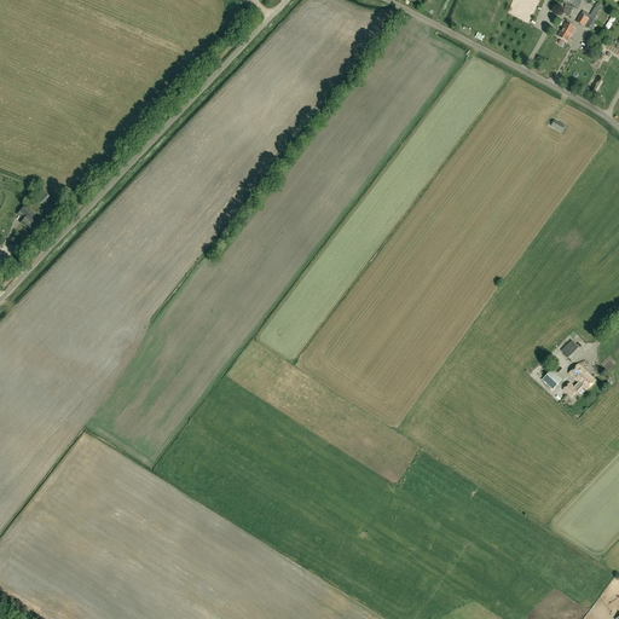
[(567,4),(562,12),(573,18),(578,10),(583,1),(580,0),(563,0),(563,1),(566,3),(567,4)]
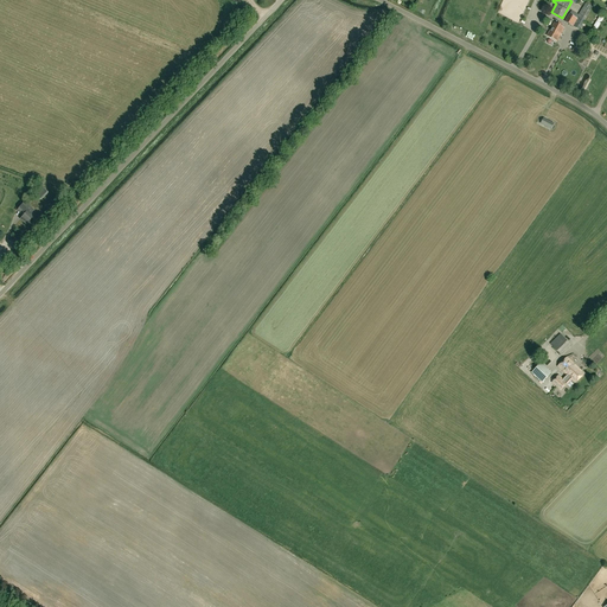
[(569,13),(564,21),(579,30),(590,11),(593,7),(586,4),(583,6),(583,7),(579,16),(572,11),(570,14),(569,13)]
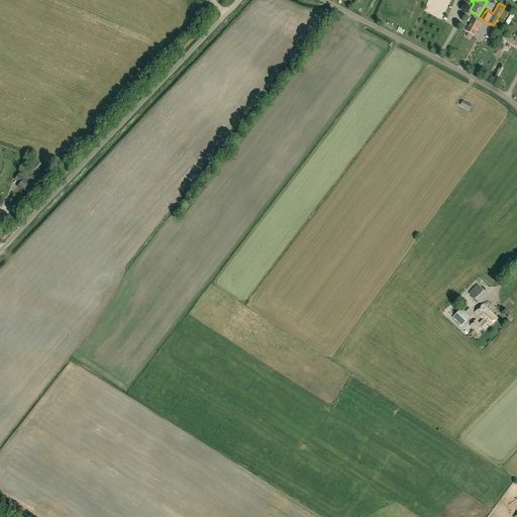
[(475,35),(481,24),(473,19),(466,30),(475,35)]
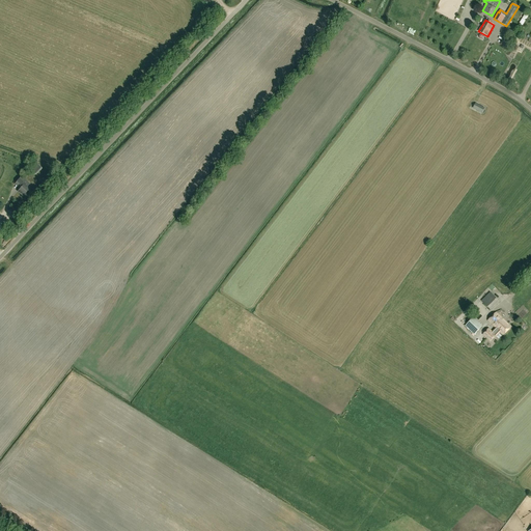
[(506,28),(502,35),(507,37),(511,30),(506,28)]
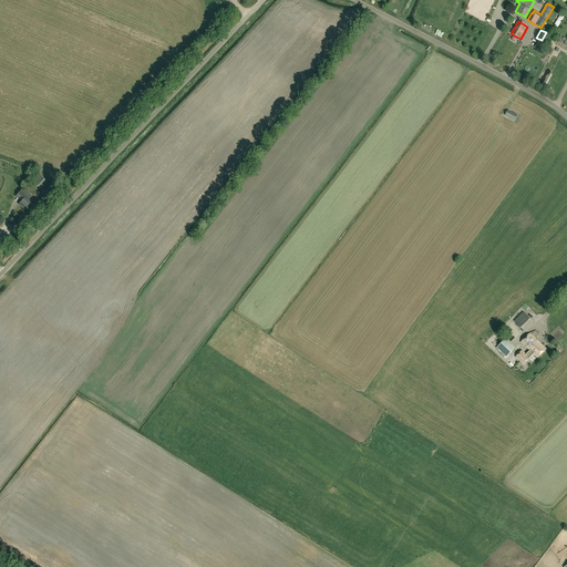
[(515,121),(517,115),(507,110),(505,115),(515,121)]
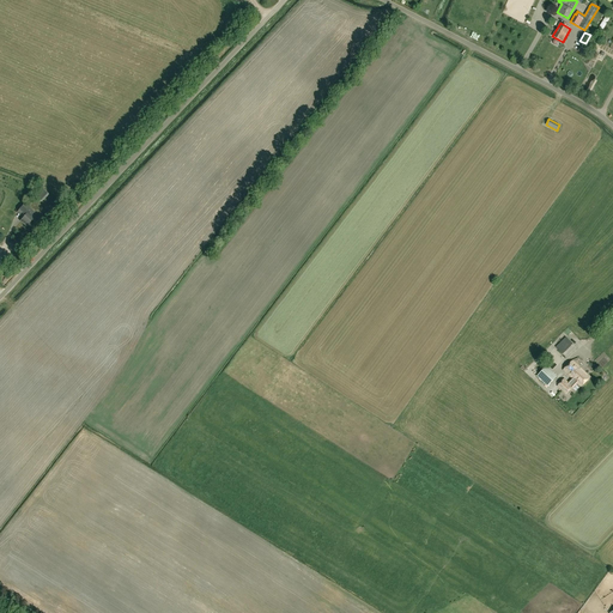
[(28,226),(35,218),(32,216),(35,213),(29,207),(25,204),(17,212),(23,219),(22,220),(28,226)]
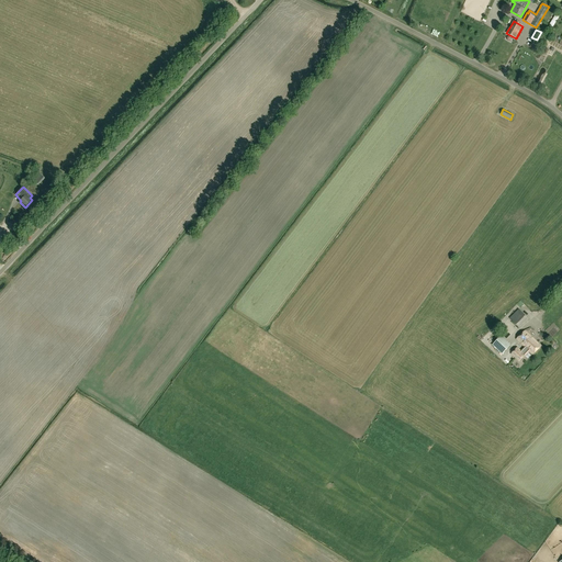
[(519,329),(529,319),(519,308),(509,318),(519,329)]
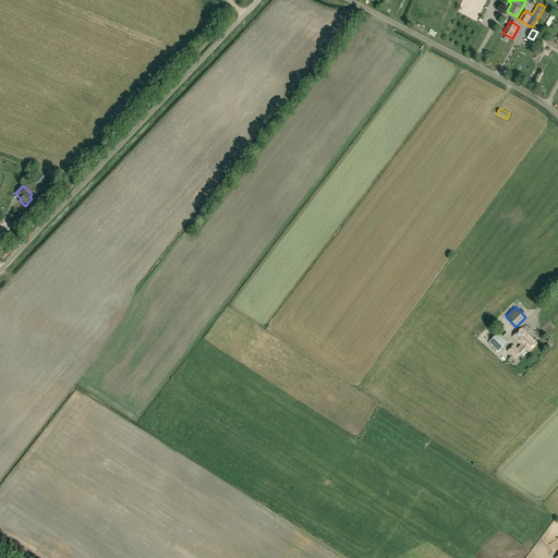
[(521,352),(525,349),(529,352),(537,343),(521,328),(512,337),(521,346),(518,349),(513,346),(507,351),(516,359),(521,353),(521,352)]
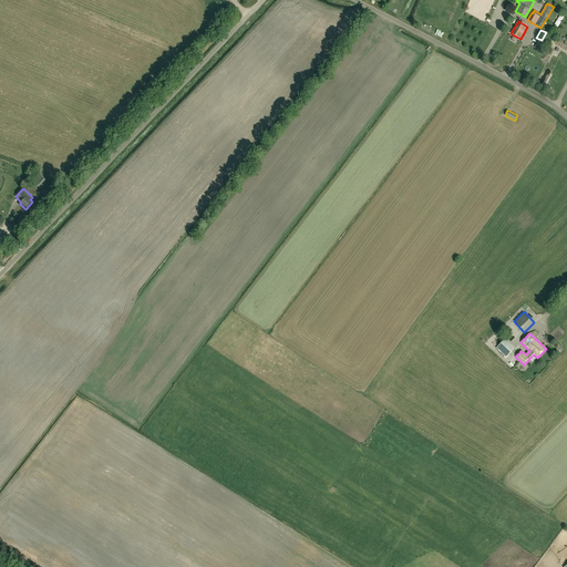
[(506,358),(515,348),(505,339),(496,348),(506,358)]
